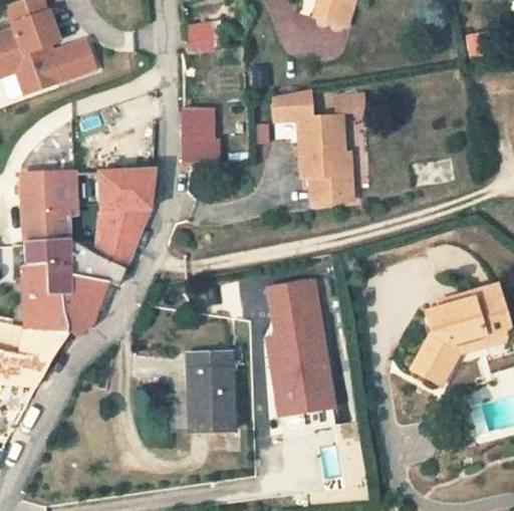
[(292,0),(291,8),(320,15),(324,0),(292,0)]
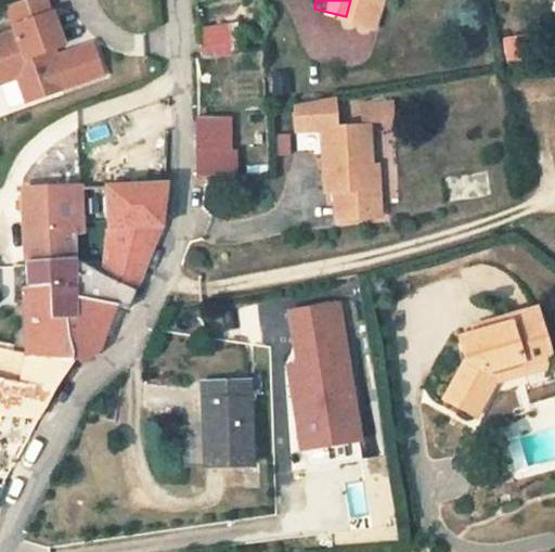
[(0,85),(4,97),(41,82),(30,53),(27,45),(33,42),(42,38),(30,7),(0,16),(0,85)]
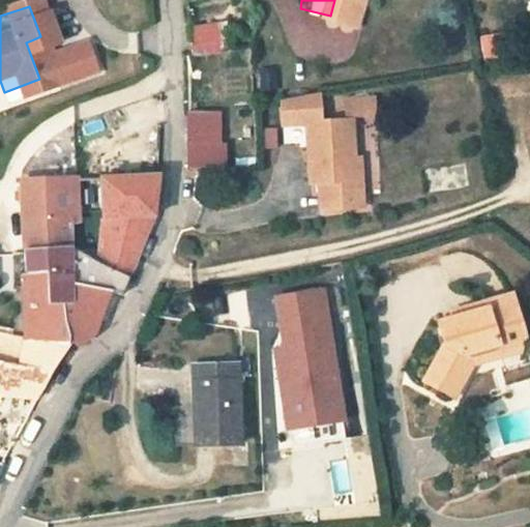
[(218,22),(192,25),(195,50),(222,47),(218,22)]
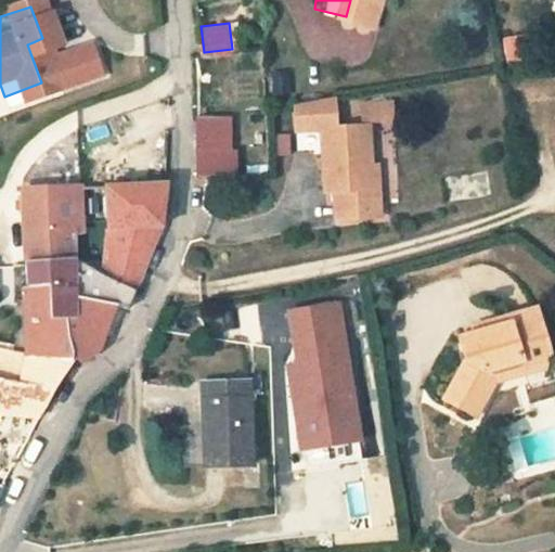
[(505,59),(524,56),(519,30),(501,34),(505,59)]
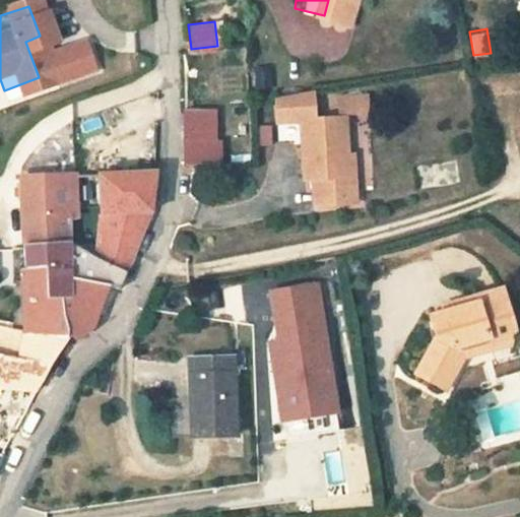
[(254,62),(252,83),(271,85),(273,63),(254,62)]
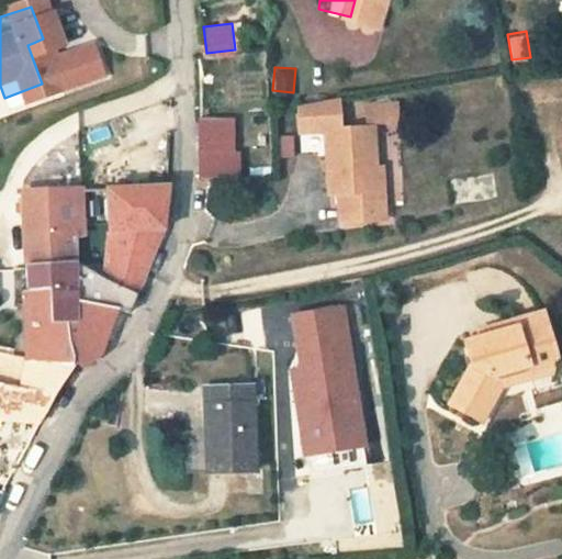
[(371,96),(347,93),(345,109),(369,112),(371,96)]
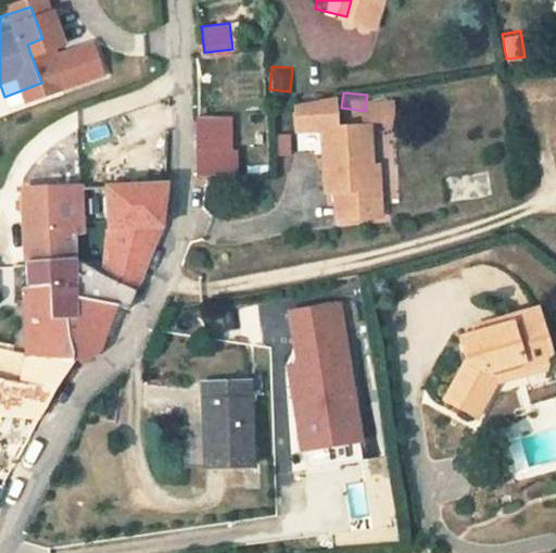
[(232,113),(200,115),(201,173),(234,171),(232,113)]
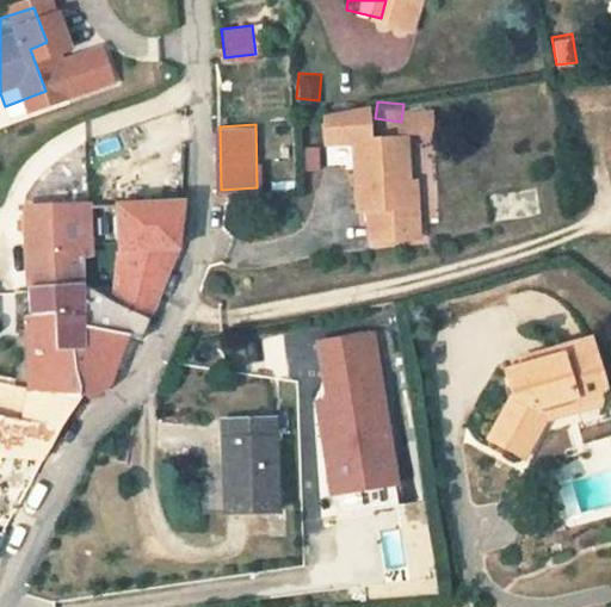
[(327,193),(338,194),(372,197),(375,167),(376,129),(331,125),(327,193)]
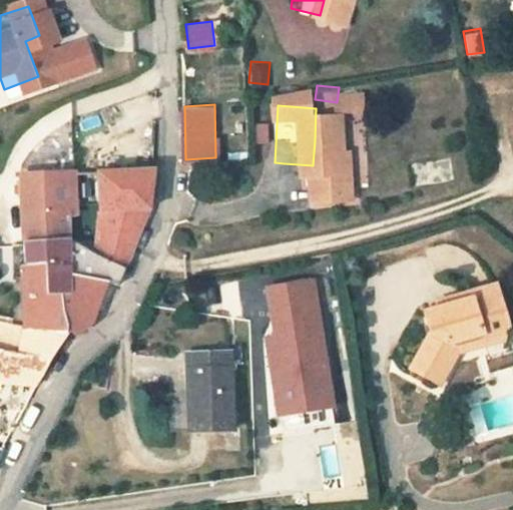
[(250,107),(234,107),(234,127),(250,125),(250,107)]
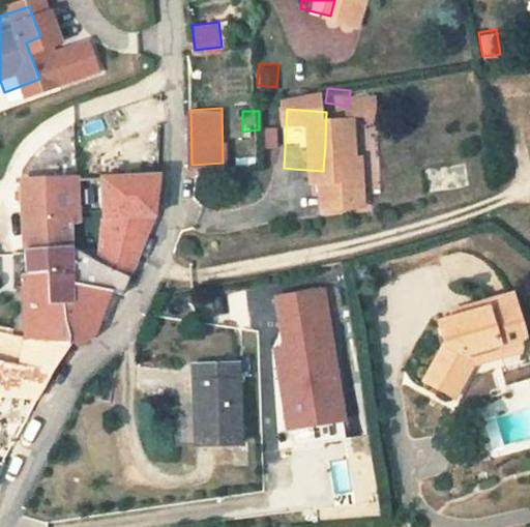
[(325,145),(323,171),(333,172),(334,146),(325,145)]
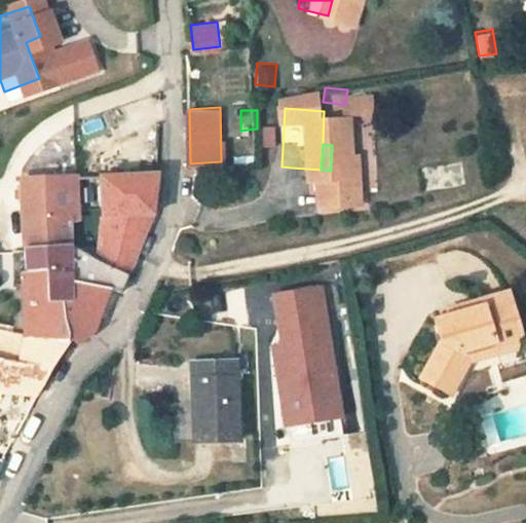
[(331,171),(321,170),(291,167),(289,193),(330,196),(331,171)]
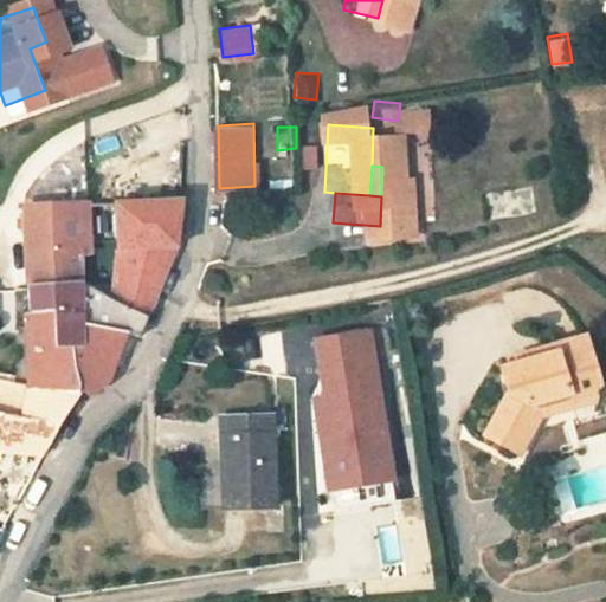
[(120,250),(114,293),(149,311),(178,248),(180,199),(121,201),(121,250),(120,250)]
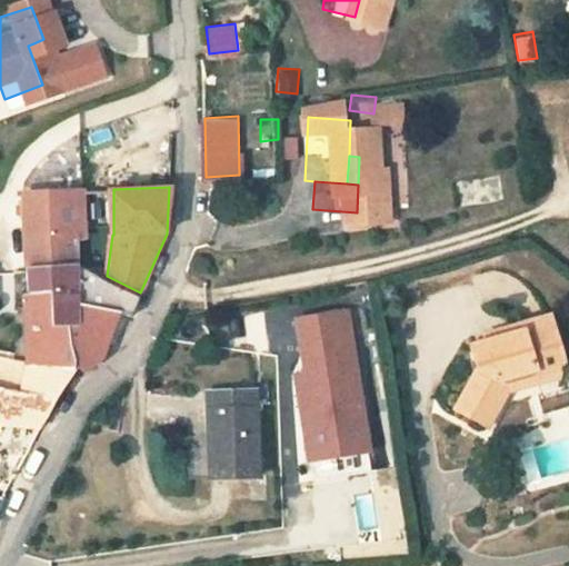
[(80,267),(103,274),(106,235),(87,235),(88,189),(26,188),(25,268),(80,267)]
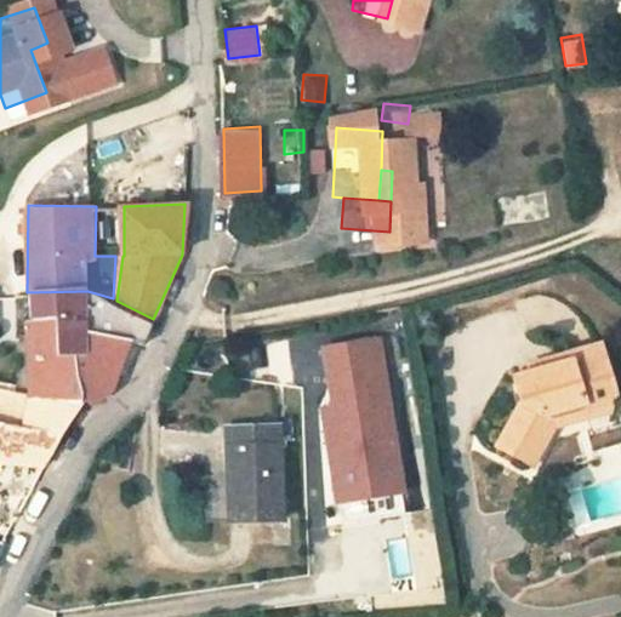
[(27,292),(27,321),(89,319),(87,291),(27,292)]
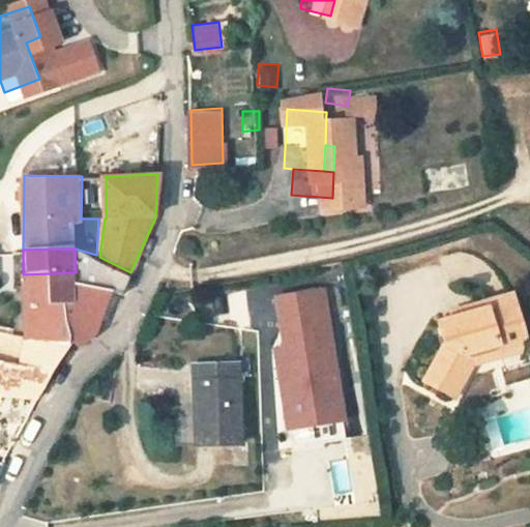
[(77,283),(76,272),(23,274),(25,340),(21,362),(0,357),(0,394),(35,400),(72,341),(85,347),(114,290),(77,283)]
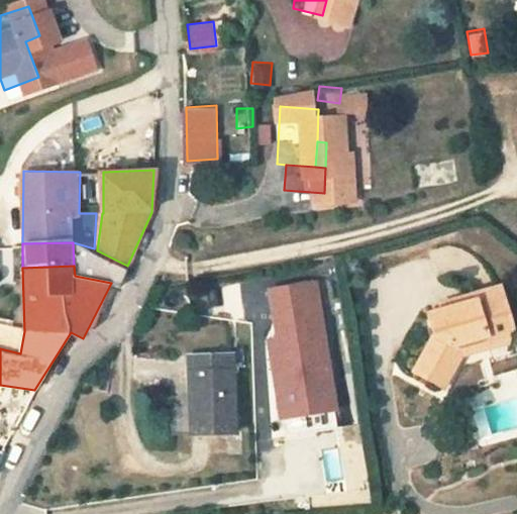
[(316,280),(270,286),(277,335),(267,336),(278,413),(334,405),(316,280)]
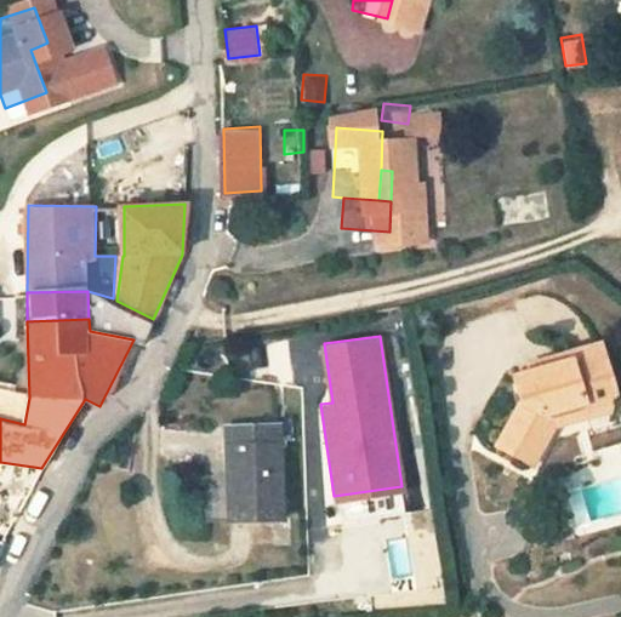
[(620,398),(605,340),(571,349),(573,358),(517,373),(524,396),(495,447),(533,468),(559,424),(620,407),(620,398)]
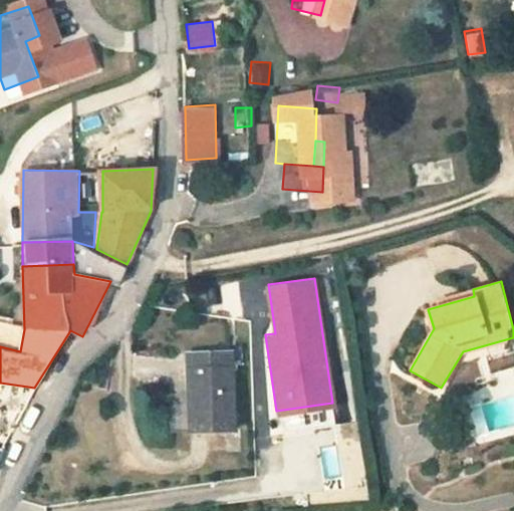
[(191,430),(237,428),(235,352),(189,353),(191,430)]
